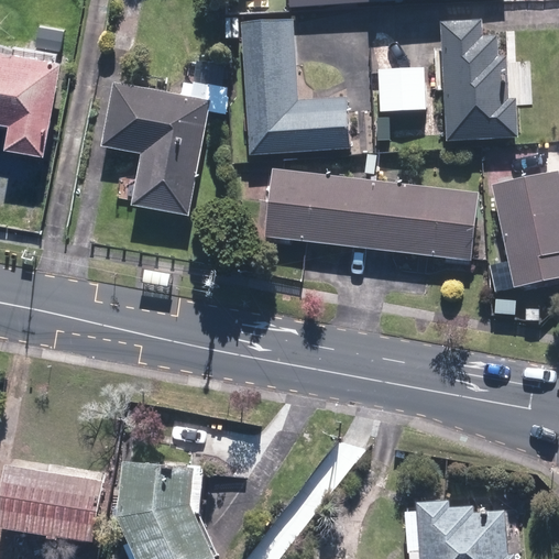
[(291,0),(292,11),(459,0),(291,0)]
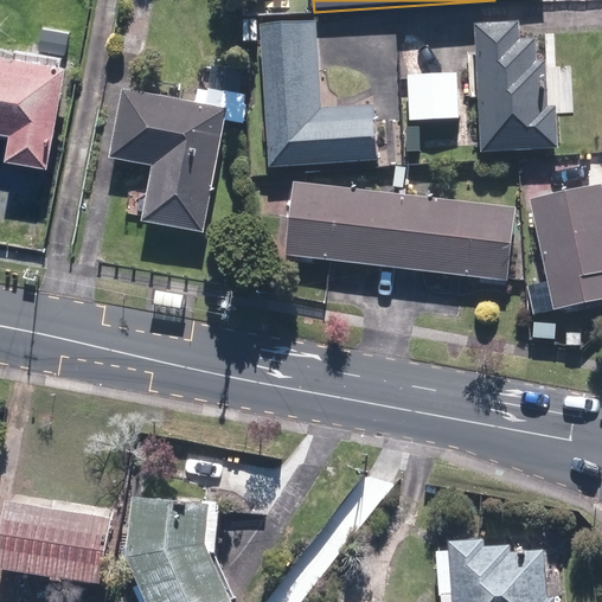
[(473,20),(478,152),(556,148),(555,106),(546,107),(544,59),(533,61),(533,37),(518,37),(517,19),(473,20)]
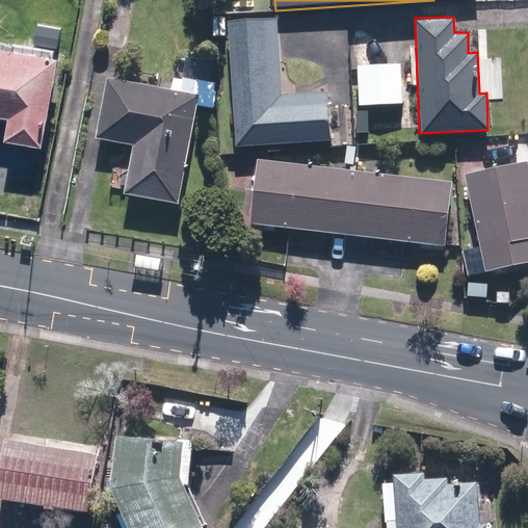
[(228,21),(235,146),(330,141),(326,90),(281,94),(276,18),(228,21)]
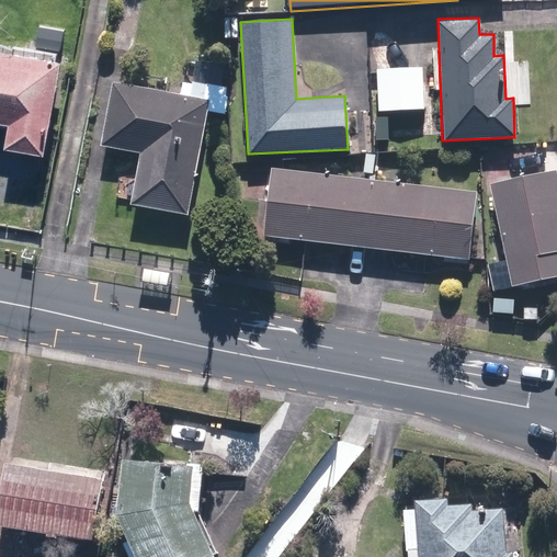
[(0,143),(38,150),(57,58),(0,46),(0,118),(4,121),(0,143)]
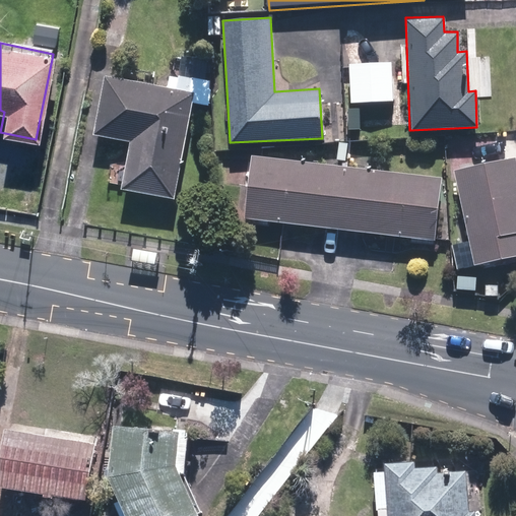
[(349,63),(350,102),(395,101),(394,62),(349,63)]
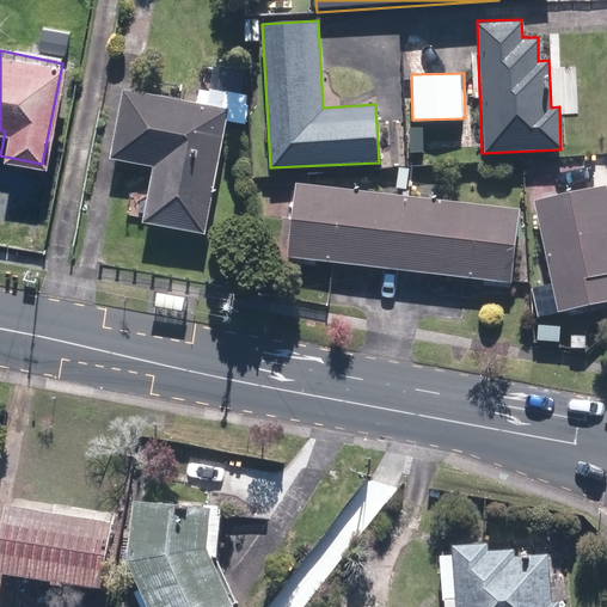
[(141,221),(203,234),(230,110),(249,115),(252,97),(197,85),(194,103),(122,89),(108,158),(152,167),(141,221)]
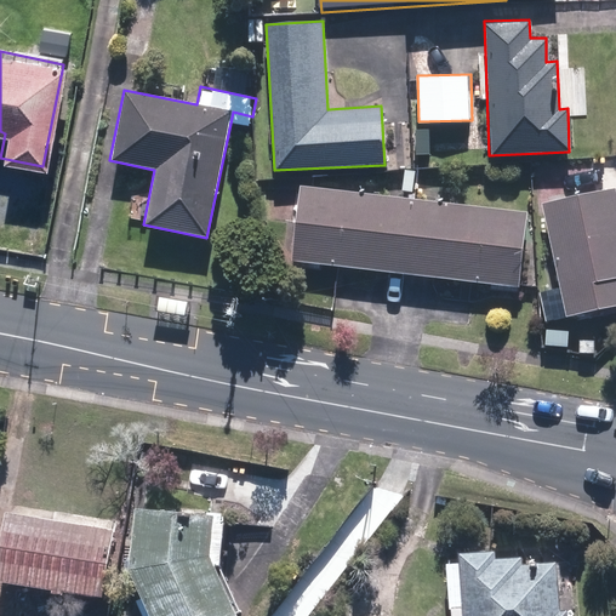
[(403,189),(415,189),(415,187),(418,187),(418,182),(415,181),(416,169),(404,167),(403,189)]
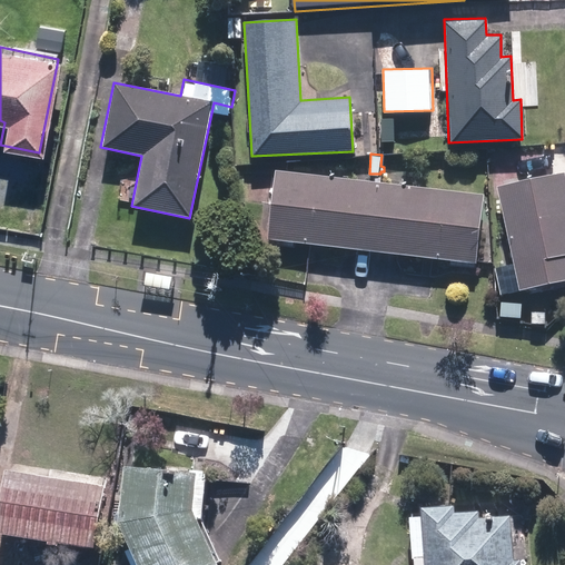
[(380,181),(276,169),(268,238),(373,251),(380,181)]
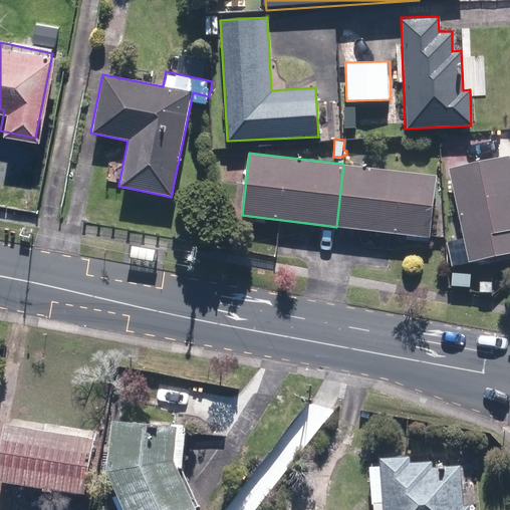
[(509,155),(449,168),(469,261),(509,252),(509,155)]
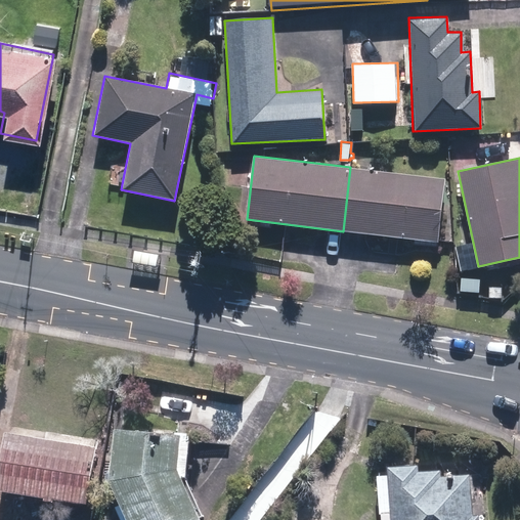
[(444,177),(350,167),(343,231),(437,242),(444,177)]
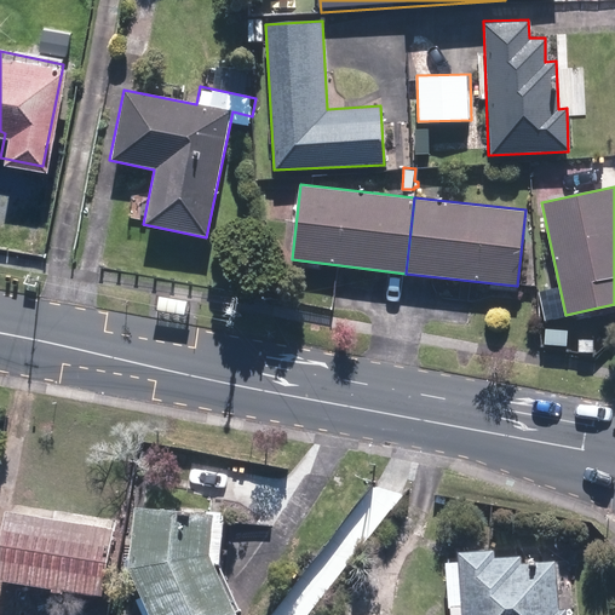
[(233,614),(210,564),(217,565),(224,512),(206,509),(205,516),(132,507),(125,570),(144,614),(233,614)]
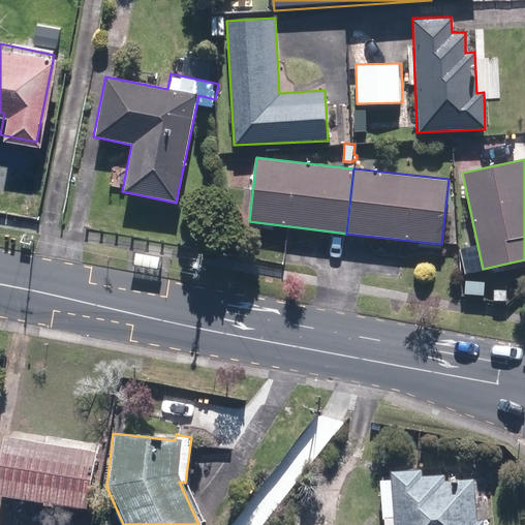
[(52,504),(86,511),(95,453),(2,437),(0,453),(0,496),(41,503),(41,506),(51,508),(52,504)]
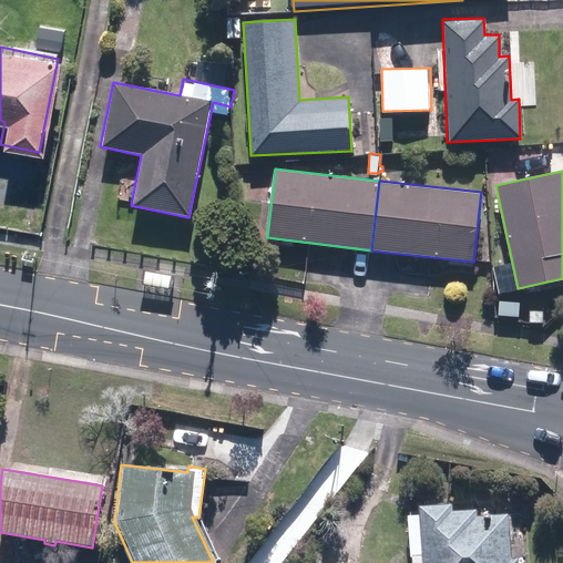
[(285,477),(295,484),(302,477),(290,469),(285,477)]
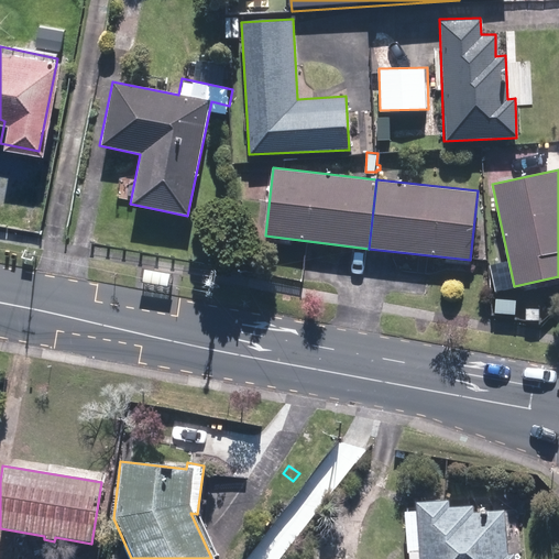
[(514,558),(514,552),(507,554),(504,508),(474,511),(474,505),(448,507),(448,499),(416,502),(417,534),(408,534),(409,558),(514,558)]
